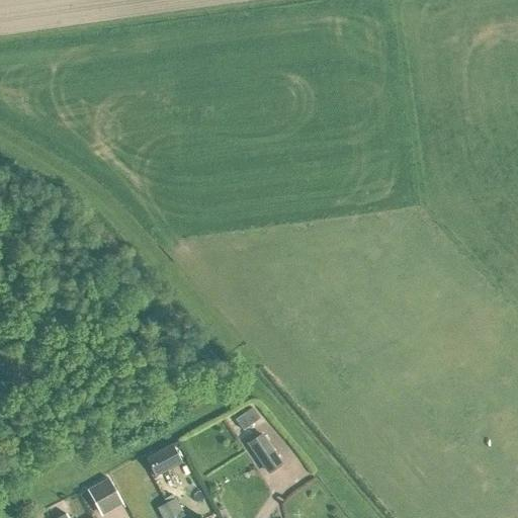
[(252,408),(235,420),(243,431),(260,419),(252,408)]
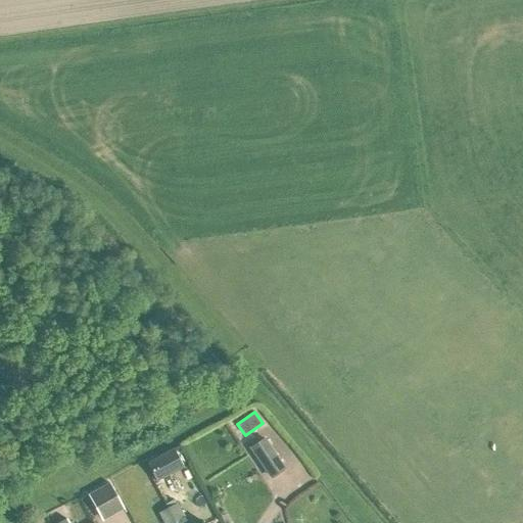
[(263,439),(248,448),(270,480),(285,470),(274,454),(264,438),(263,439)]
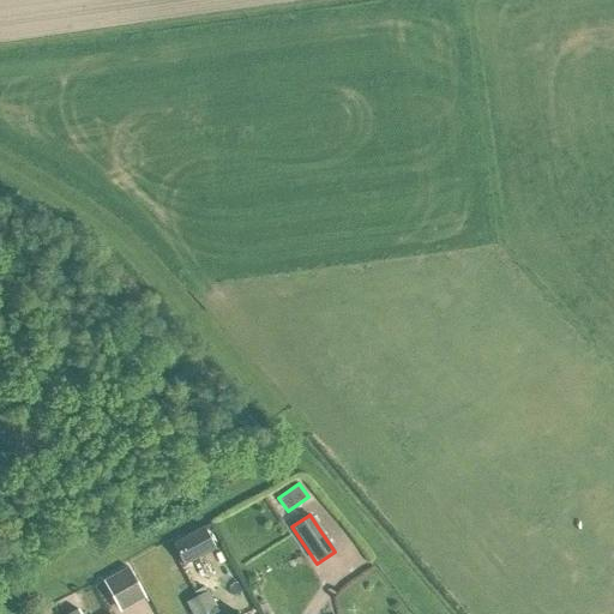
[(215,551),(203,528),(173,545),(185,566),(215,551)]
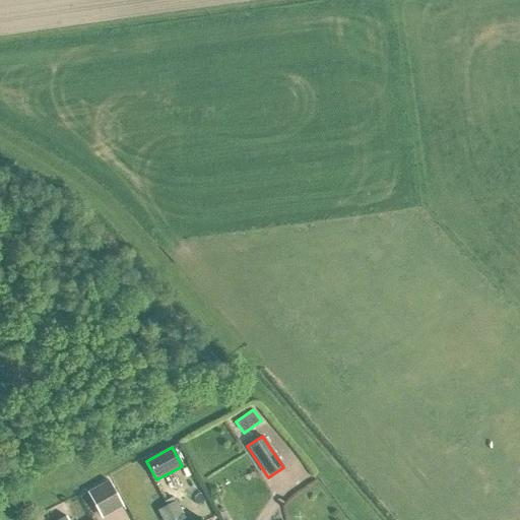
[(86,493),(101,519),(123,507),(109,480),(86,493)]
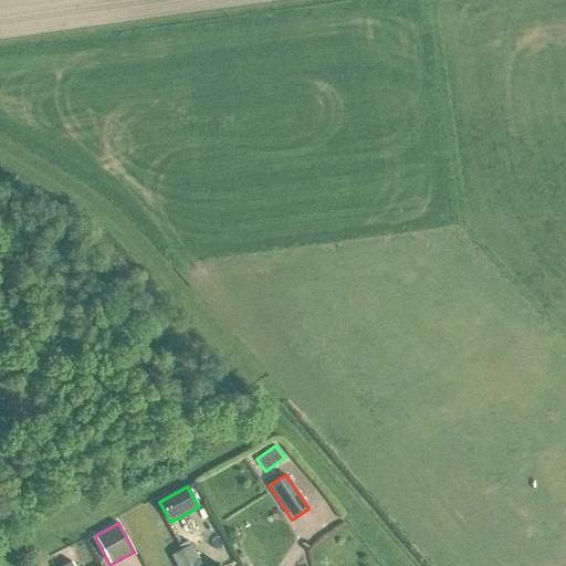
[(191,545),(180,551),(188,565),(189,565),(199,561),(191,545)]
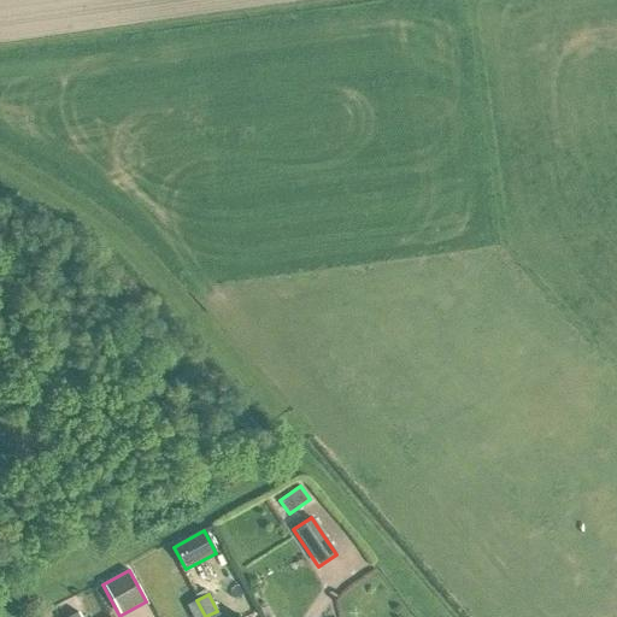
[(205,616),(197,600),(187,605),(193,616),(205,616)]
